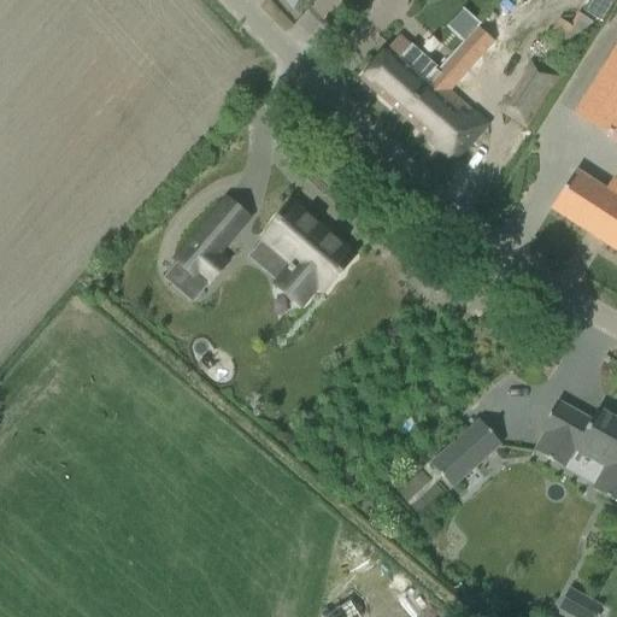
[(598,23),(611,0),(587,0),(580,12),(598,23)]
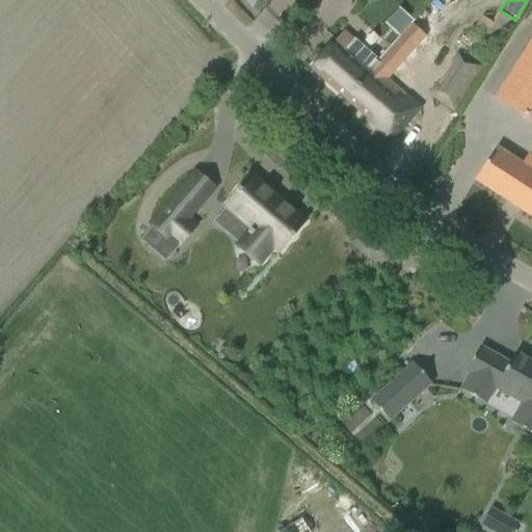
[(405,55),(415,44),(424,34),(415,26),(411,24),(410,23),(399,35),(392,44),(398,49),(405,55)]
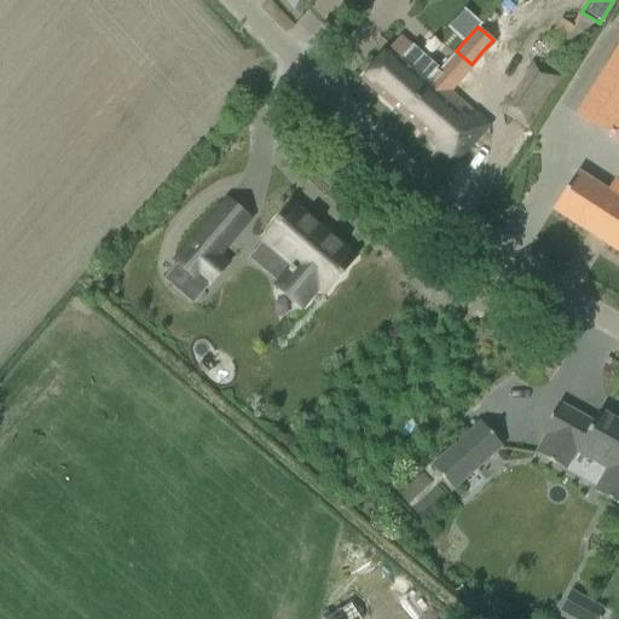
[(398,39),(360,81),(404,119),(455,162),(486,126),(455,98),(467,85),(444,64),(432,77),(427,85),(406,65),(416,55),(398,39)]
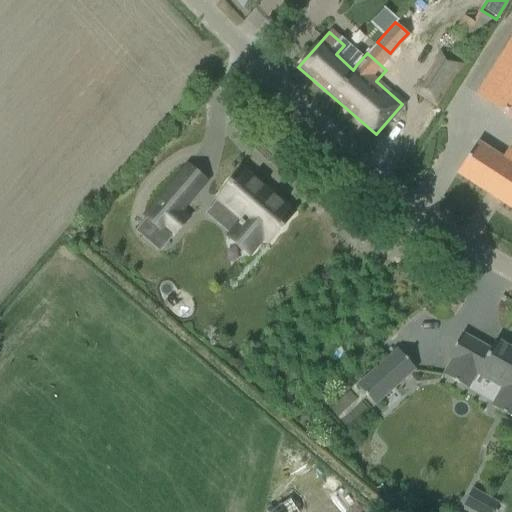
[(511,37),(476,96),(511,118),(511,37)]
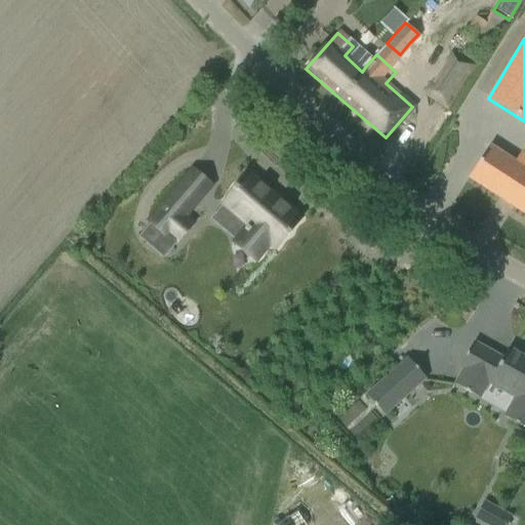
[(473,64),(450,51),(425,93),(446,107),(473,64)]
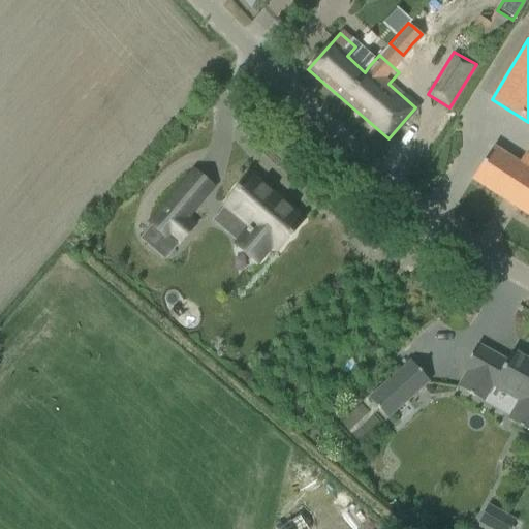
[(483,162),(471,180),(503,200),(517,209),(528,216),(528,156),(525,154),(519,163),(493,147),(483,162)]
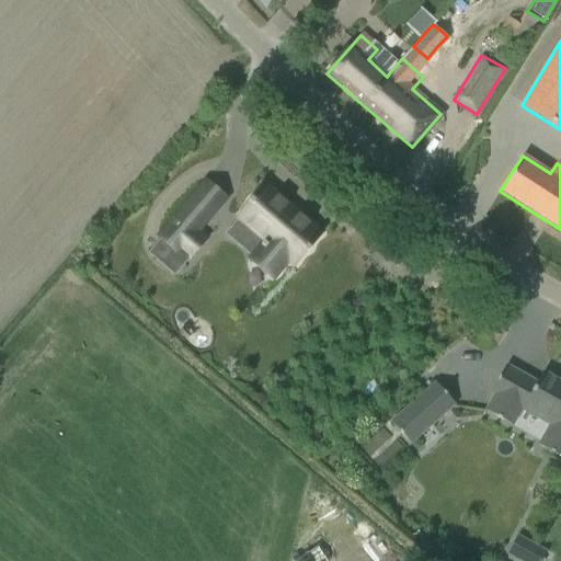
[(262,187),(236,217),(264,241),(248,260),(267,277),(272,281),(286,262),(286,261),(294,267),(322,235),(296,210),(293,215),(262,187)]
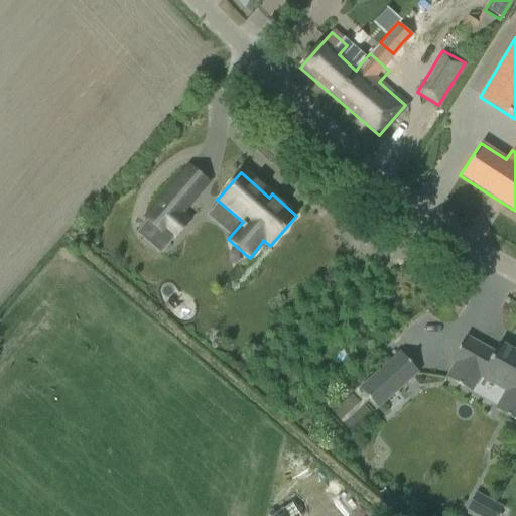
[(145,219),(172,242),(190,220),(181,213),(195,199),(175,182),(145,219)]
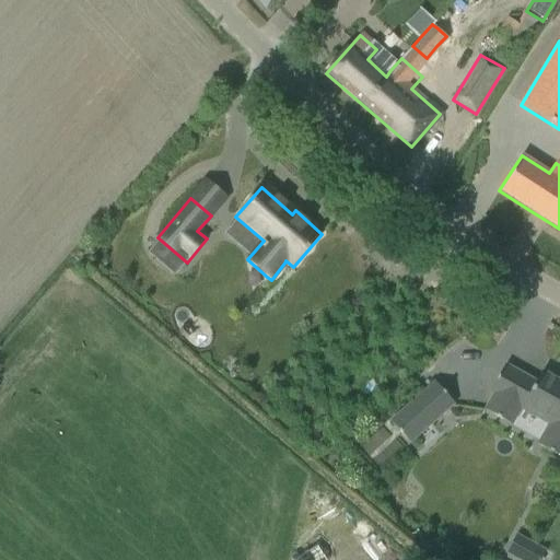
[(214,354),(208,363),(218,372),(224,363),(214,354)]
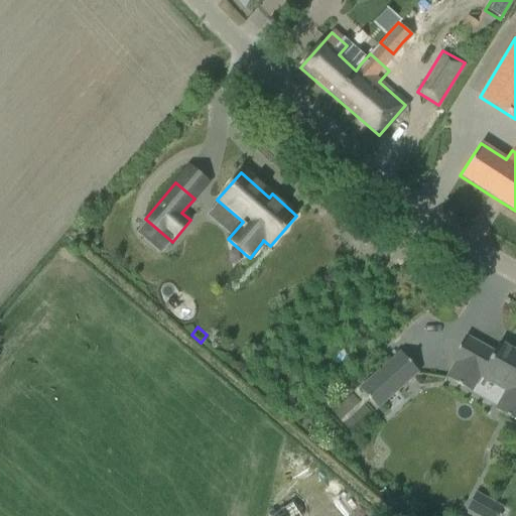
[(464,338),(449,362),(453,364),(477,378),(480,379),(482,375),(506,388),(494,409),(515,421),(515,352),(498,342),(491,354),(464,338)]
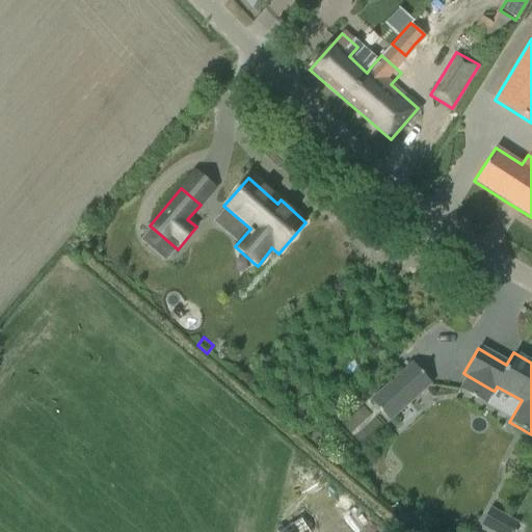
[(410,363),(369,400),(388,422),(429,384),(410,363)]
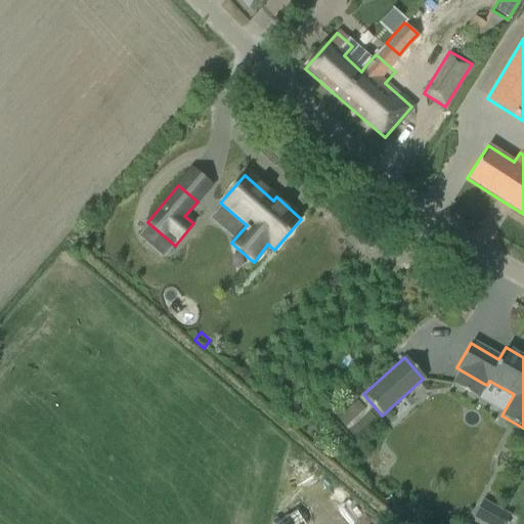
[(483,500),(474,517),(486,523),(505,523),(510,516),(483,500)]
